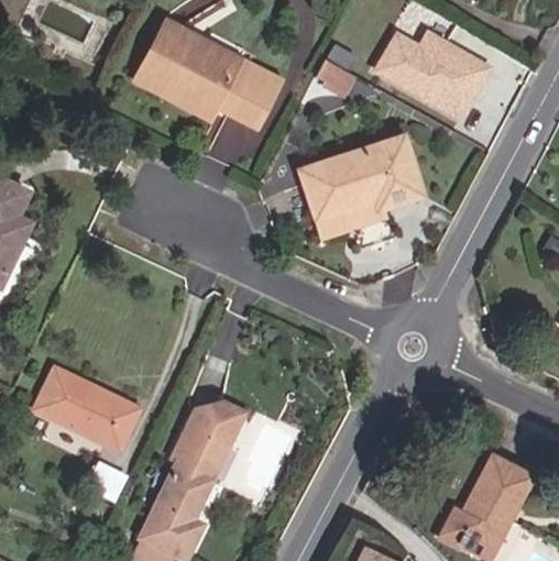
[(263,122),(284,81),(258,68),(251,81),(230,70),(233,64),(189,42),(195,31),(166,17),(139,72),(215,109),(220,100),(263,122)]
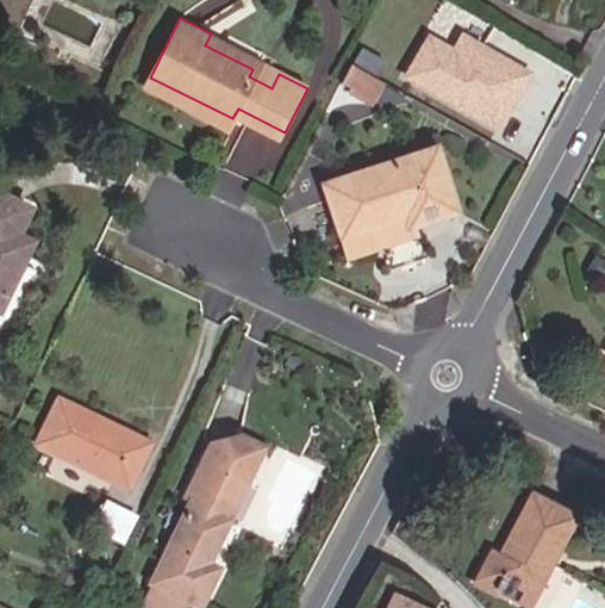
[(463,32),(459,43),(431,30),(406,84),(509,130),(538,66),(463,32)]
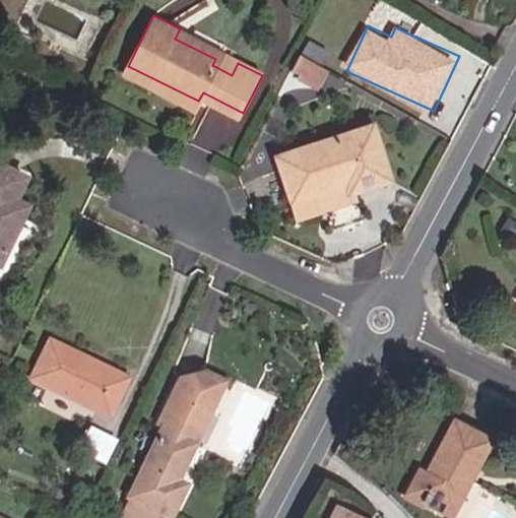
[(218,53),(215,59),(212,65),(232,75),(238,63),(218,53)]
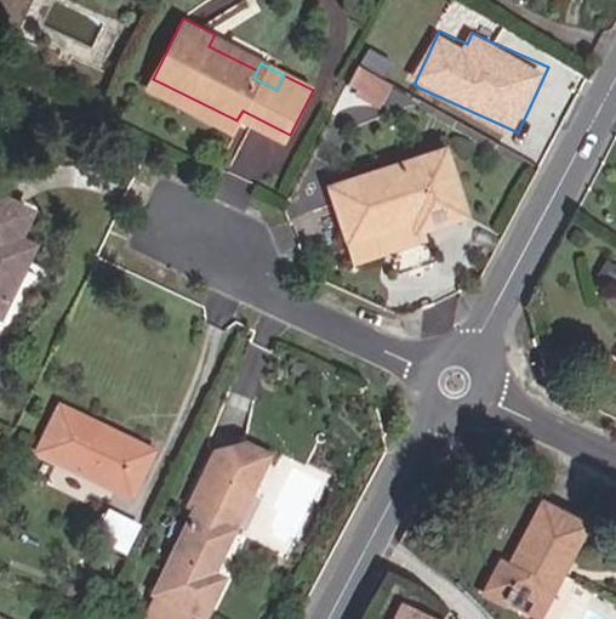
[(386,104),(397,81),(361,64),(351,87),(386,104)]
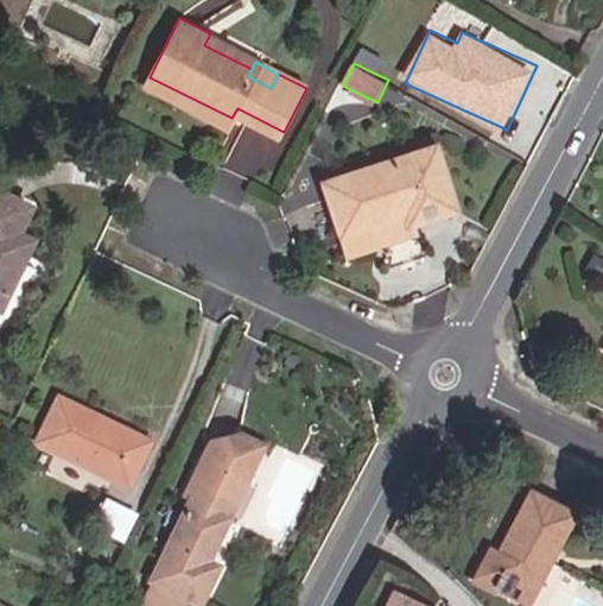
[(420,159),(316,190),(334,248),(438,215),(420,159)]
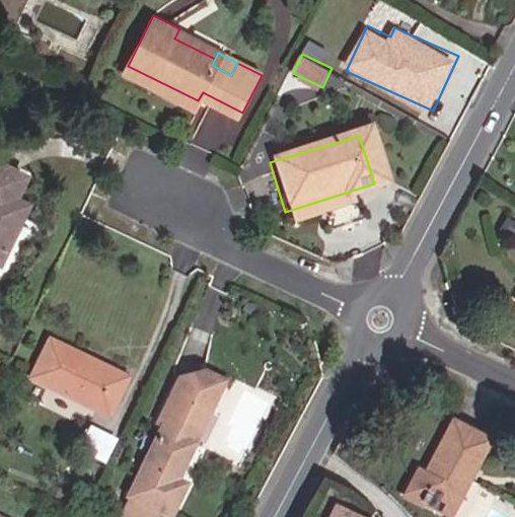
[(2,213),(11,195),(22,172),(0,160),(0,246),(14,219),(2,213)]
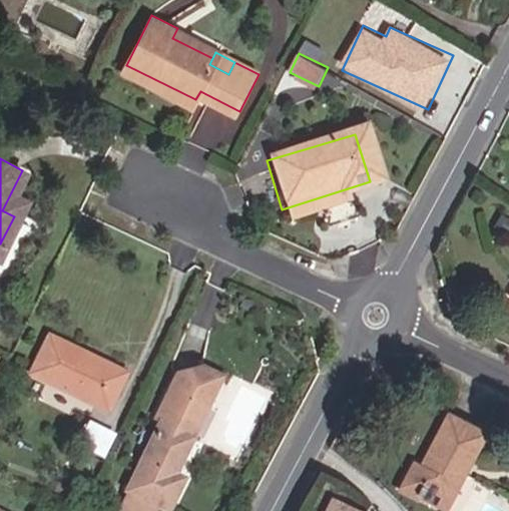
[(14,216),(23,199),(11,192),(2,210),(14,216)]
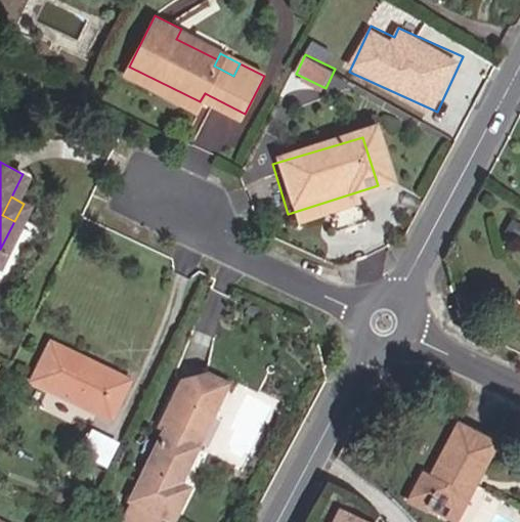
[(519,222),(516,220),(509,233),(519,238),(519,222)]
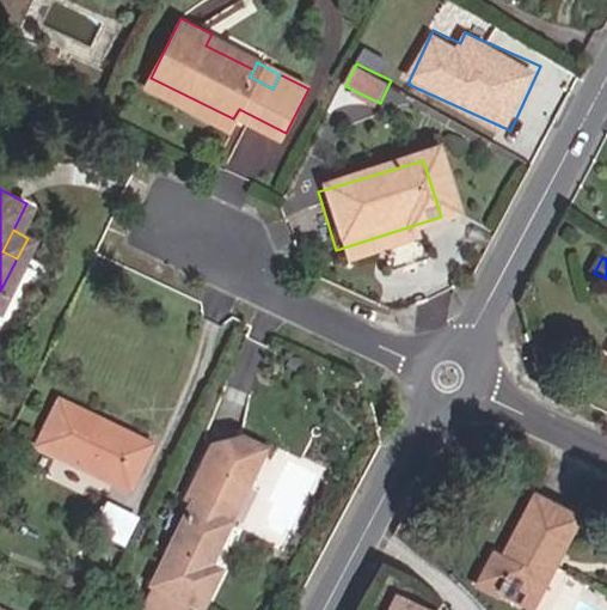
[(32,449),(129,493),(154,443),(55,397),(32,449)]
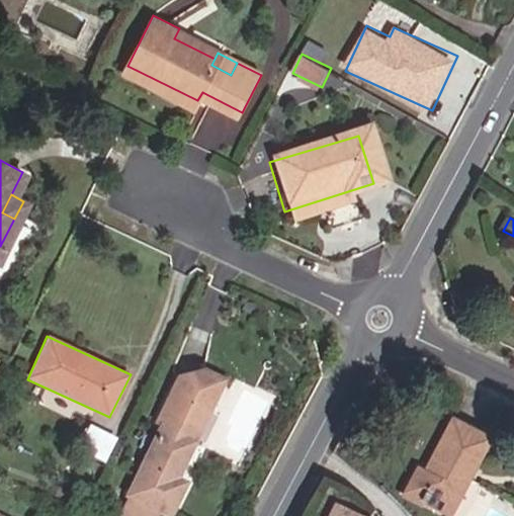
[(129,493),(130,494),(156,506),(171,513),(187,480),(176,475),(223,375),(201,365),(174,373),(175,377),(155,421),(160,424),(129,493)]
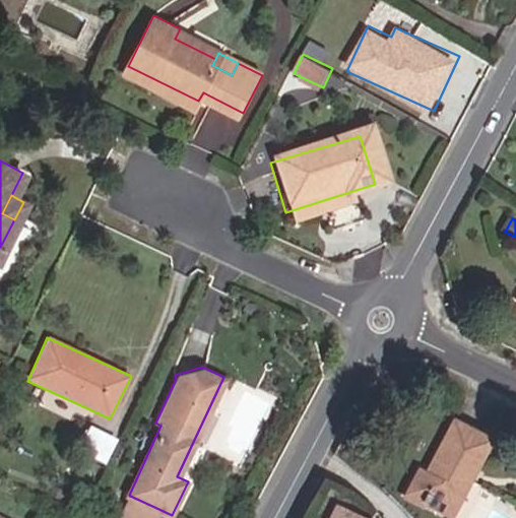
[(410,499),(436,511),(439,505),(457,514),(492,443),(456,426),(431,476),(424,472),(410,499)]
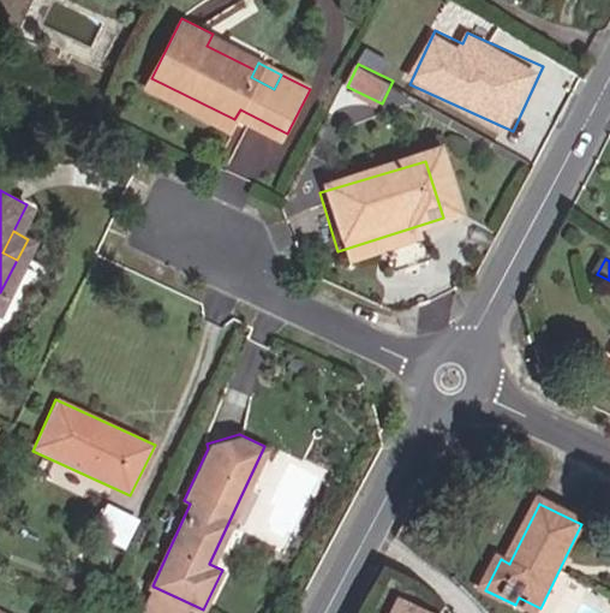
[(135,546),(143,517),(113,509),(105,536),(135,546)]
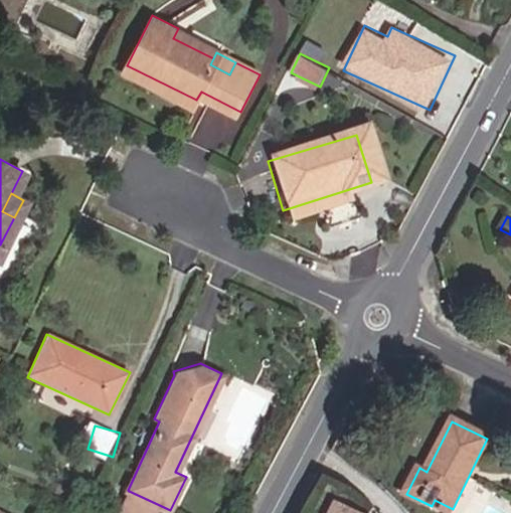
[(150,512),(155,503),(129,491),(120,509),(127,512),(150,512)]
